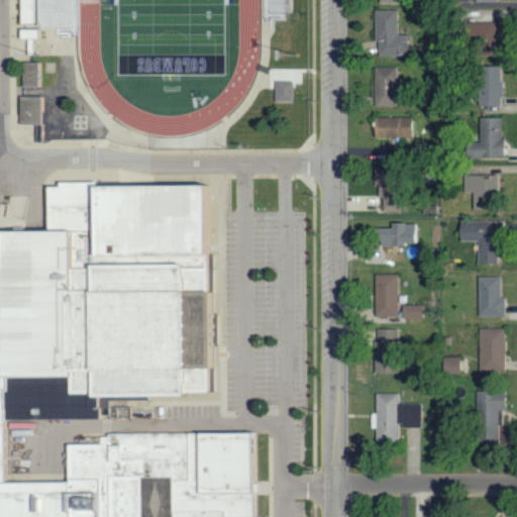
[(22,0),(23,37),(44,37),(43,0),(22,0)]
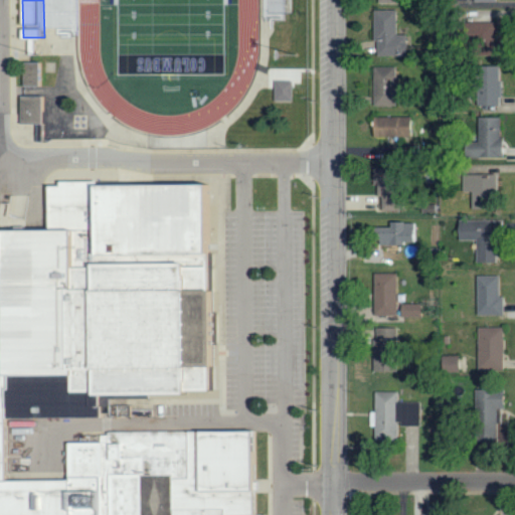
[(292,15),(292,0),(265,0),(265,16),(292,15)]
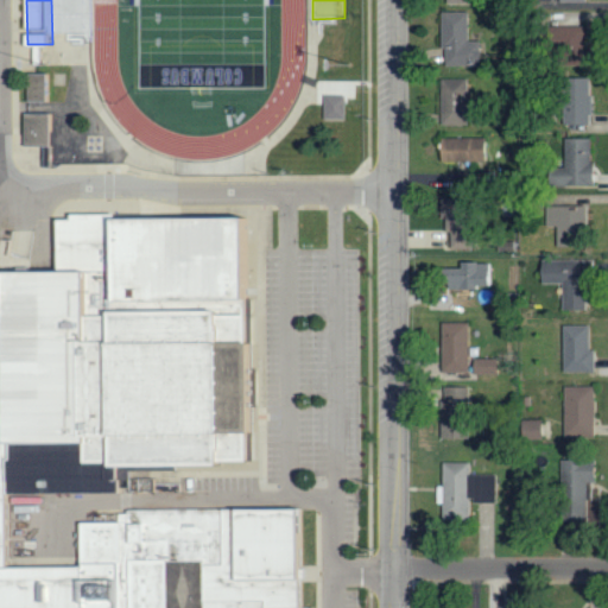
[(485,42),(474,42),(474,12),(445,12),(447,65),(485,65),(485,42)]
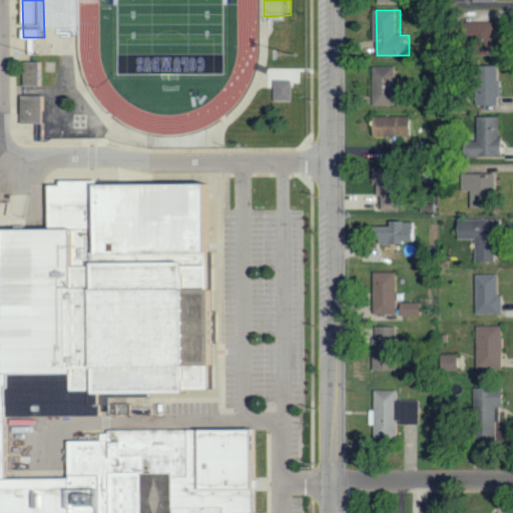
[(24,61),(24,85),(42,85),(41,60),(24,61)]
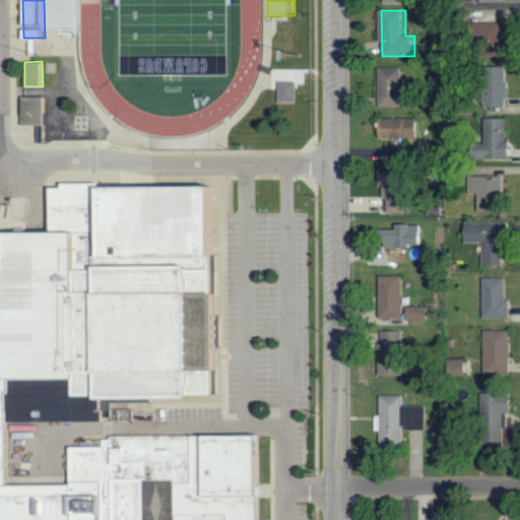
[(403,84),(403,67),(382,67),(381,106),(403,107),(403,102),(412,102),(412,85),(403,84)]
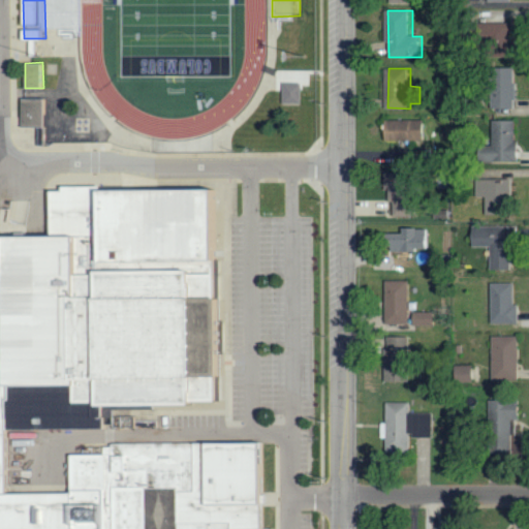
[(512,69),(489,68),(488,109),(511,110),(512,69)]
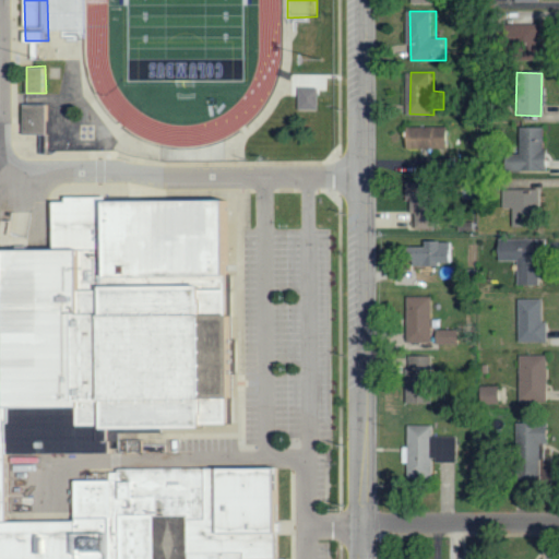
[(298,109),(299,86),(319,87),(319,109),(298,109)]
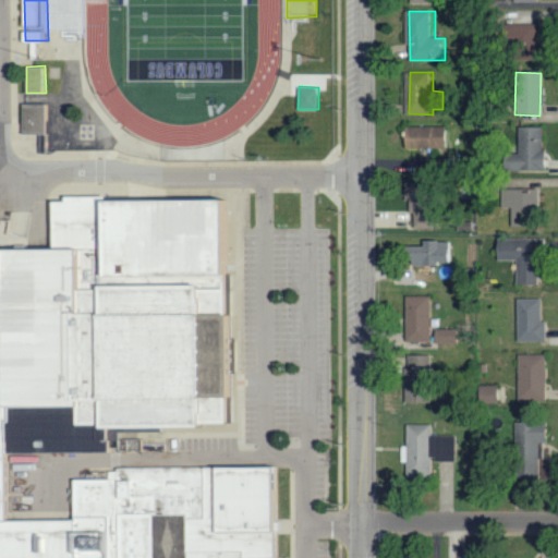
[(24,104),(24,133),(48,133),(48,102),(24,104)]
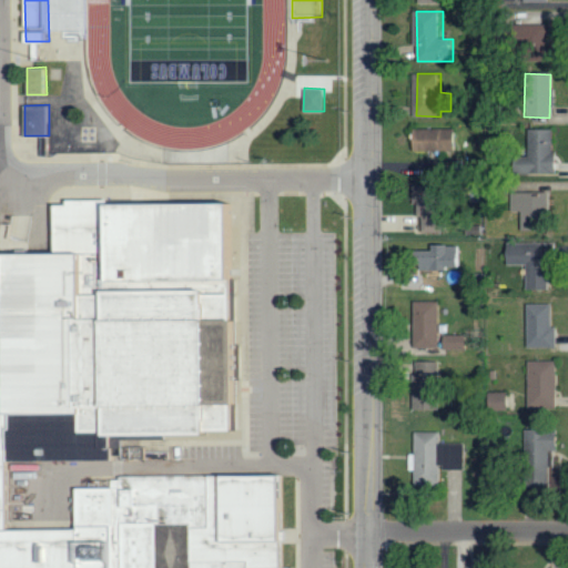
[(450,130),(421,129),(421,151),(450,152),(450,130)]
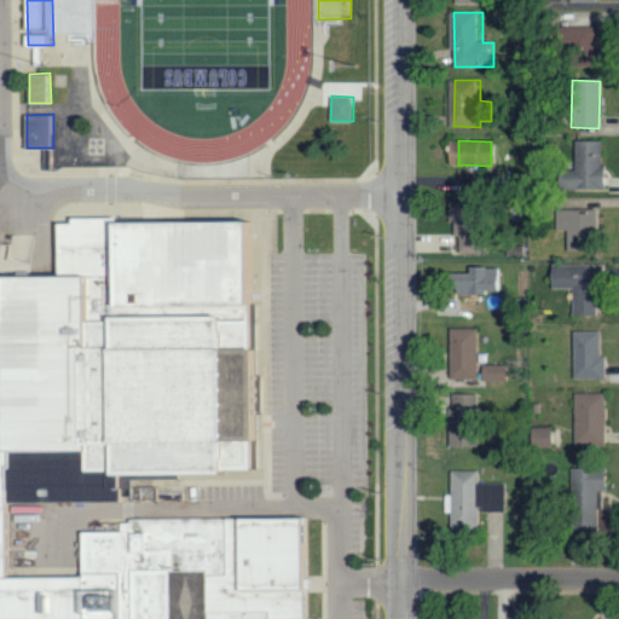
[(600,142),(571,142),(571,173),(556,174),(556,191),(601,190),(600,142)]
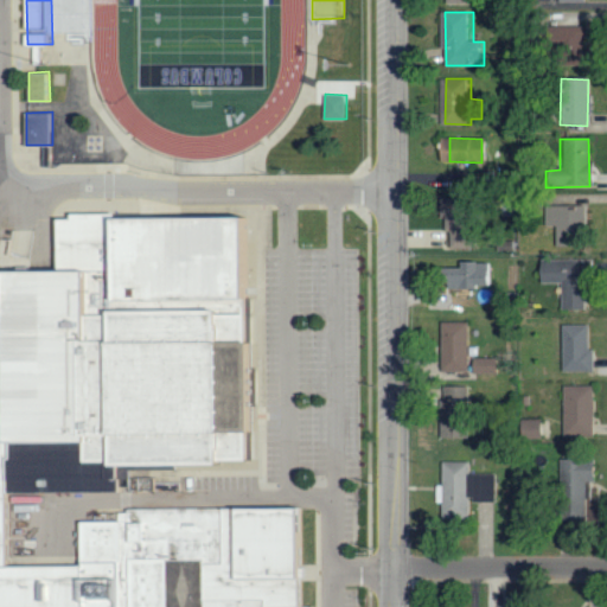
[(582,206),(543,206),(544,227),(554,227),(554,241),(582,240),(582,206)]
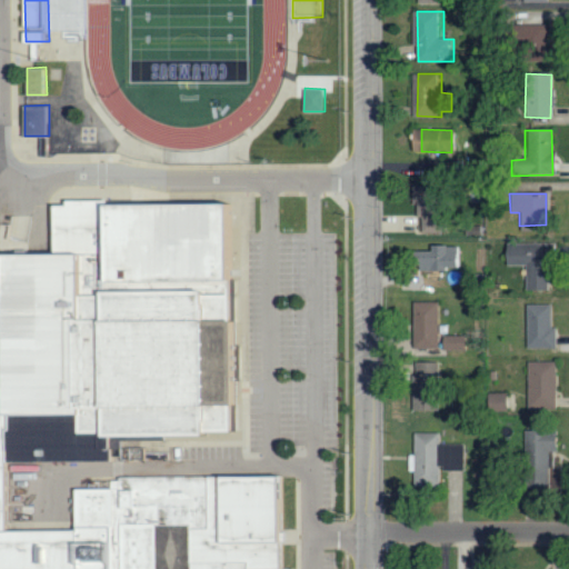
[(0,568),(0,250),(51,250),(56,250),(55,203),(69,203),(68,199),(232,198),(235,431),(110,432),(110,462),(9,463),(9,529),(75,528),(75,487),(109,487),(109,477),(283,475),(283,568),(0,568)]
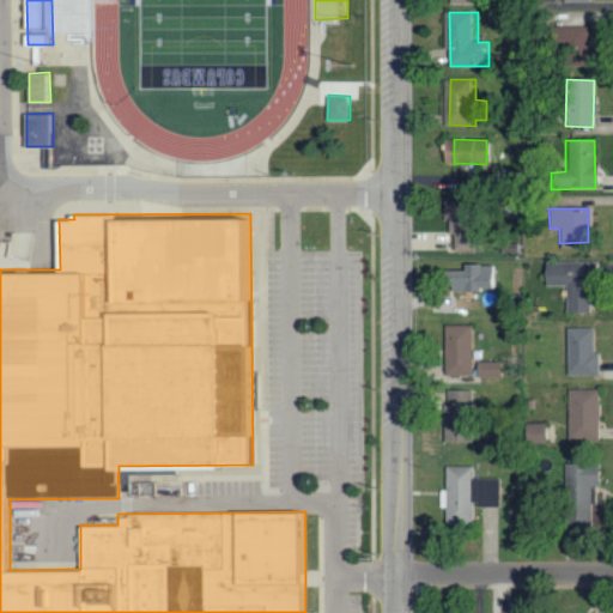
[(462,250),(461,232),(453,232),(453,250),(462,250)]
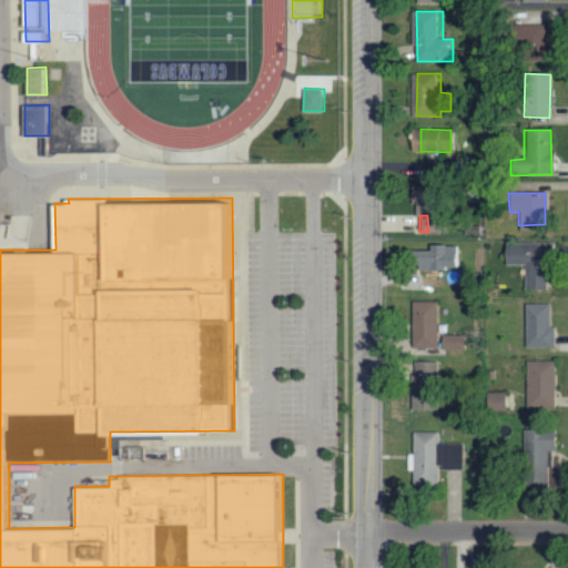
[(547,291),(548,244),(503,243),(503,265),(524,265),(524,290),(547,291)]
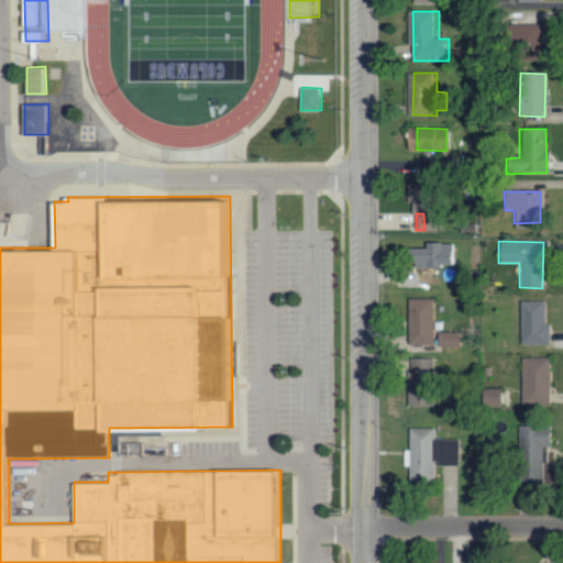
[(454,267),(455,244),(424,243),(424,249),(407,249),(407,266),(454,267)]
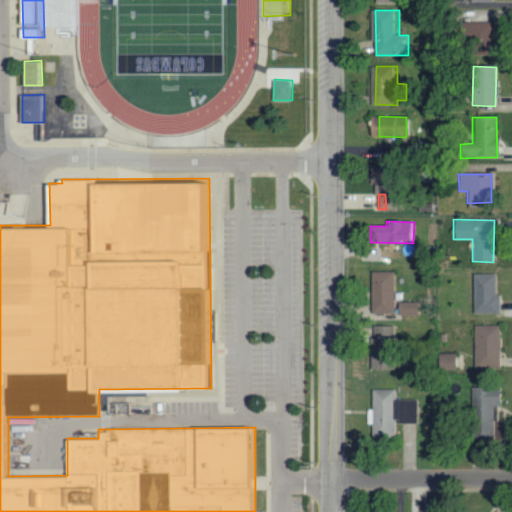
[(393,315),(394,273),(370,272),(370,314),(393,315)]
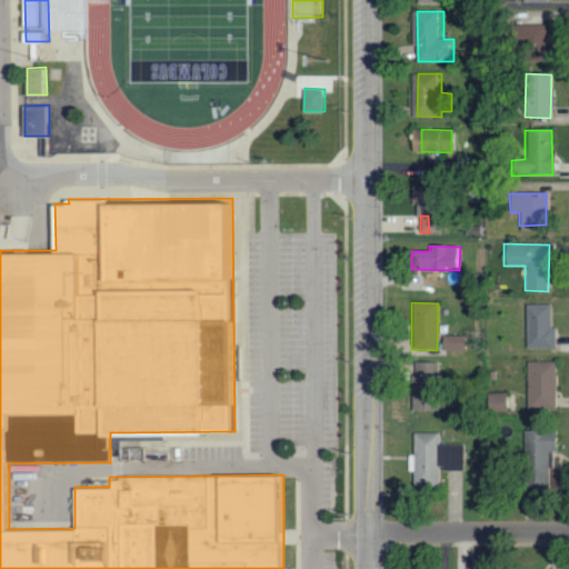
[(555,348),(555,327),(550,327),(549,305),(525,305),(525,349),(555,348)]
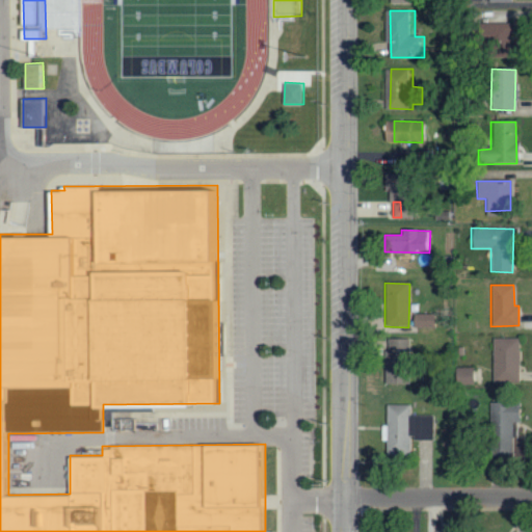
[(432,328),(433,315),(413,315),(413,327),(432,328)]
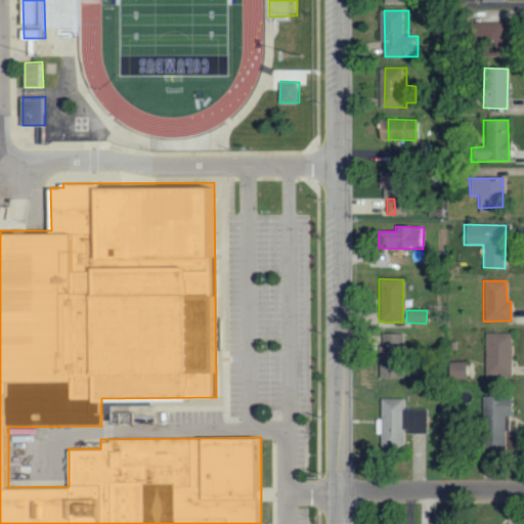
[(512,377),(511,333),(483,334),(484,378),(512,377)]
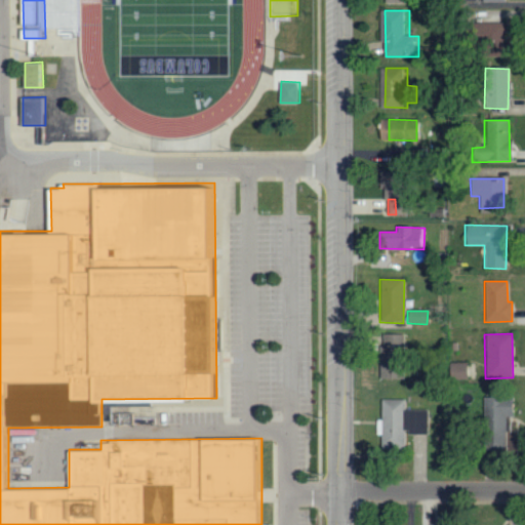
[(379,378),(404,379),(405,335),(380,334),(379,378)]
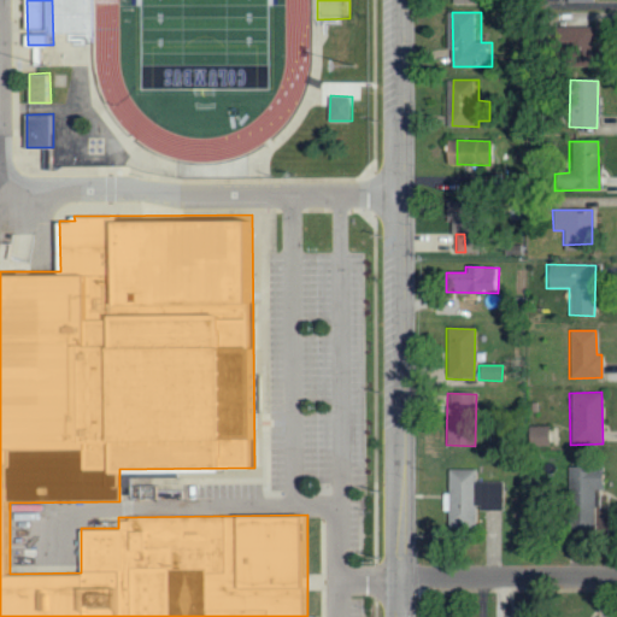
[(548,447),(548,428),(527,428),(527,447),(548,447)]
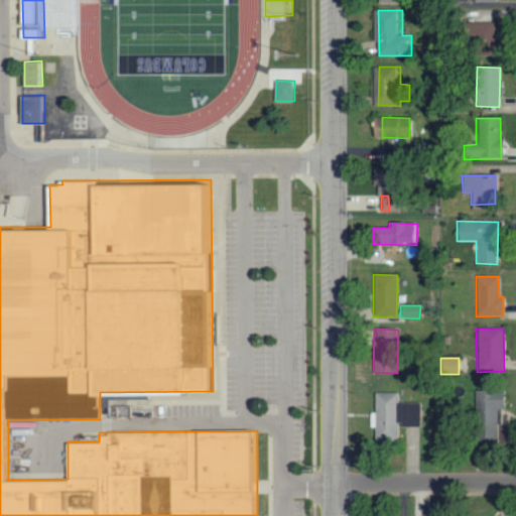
[(498,443),(498,411),(502,411),(502,391),(474,391),(473,443),(498,443)]
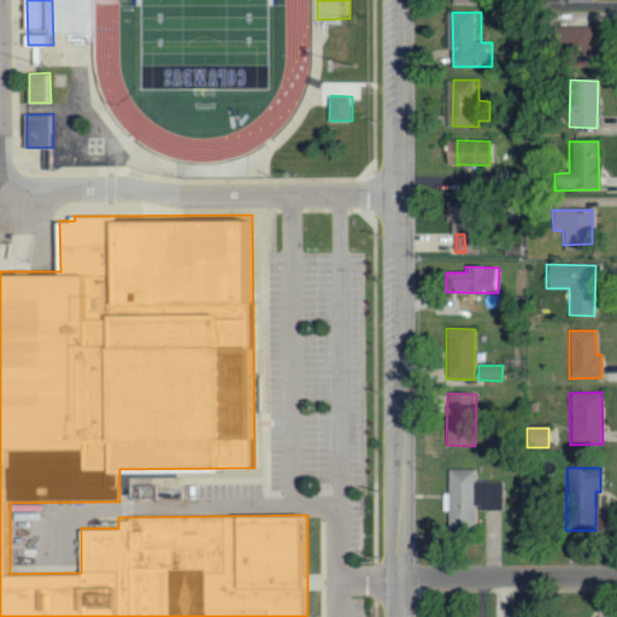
[(448,470),(447,528),(476,528),(476,511),(503,511),(503,482),(476,482),(476,470),(448,470)]
